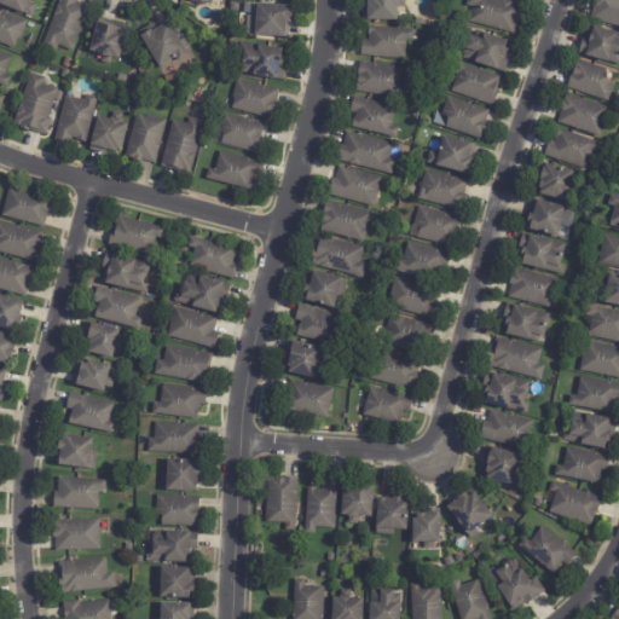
[(0,0),(28,0),(28,1),(38,6),(33,17),(0,4),(0,0)]
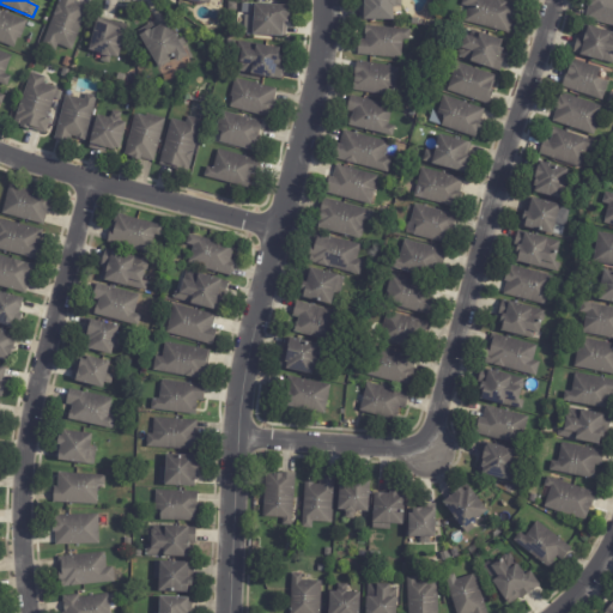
[(76,0),(76,1),(89,6),(72,50),(58,46),(55,50),(42,46),(59,0),(76,0)]
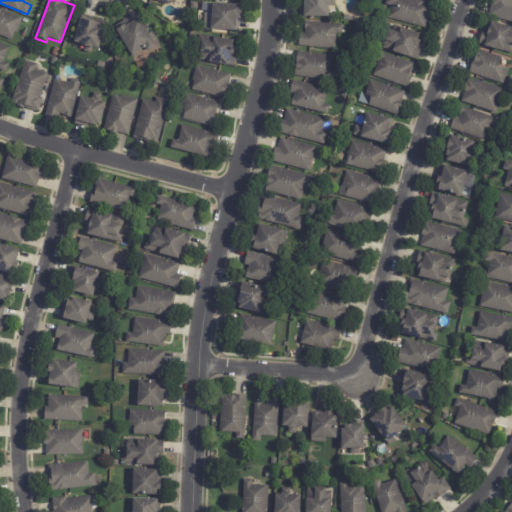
[(335,0),(335,6),(329,6),(329,17),(301,16),(301,2),(304,3),(304,0),(335,0)]
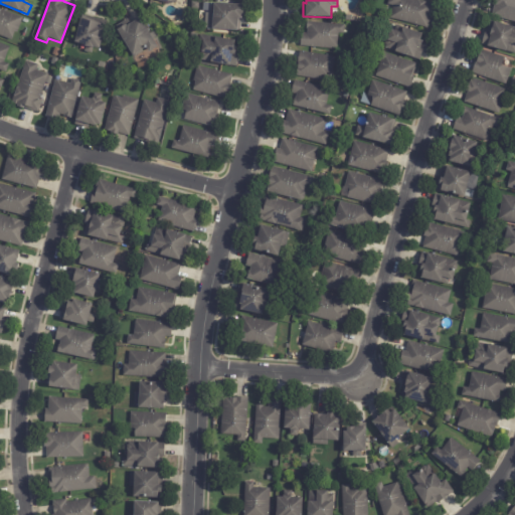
[(434,13),(433,17),(431,16),(427,28),(390,18),(393,6),(388,4),(389,0),(420,0),(436,4),(434,13)]
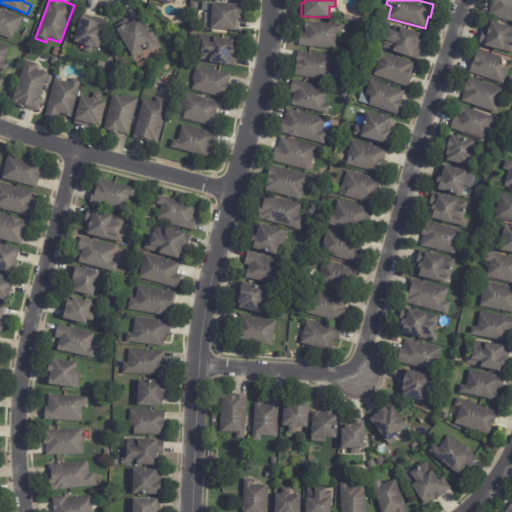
[(489,14),(492,4),(490,4),(491,0),(511,0),(511,21),(489,16),(489,14)]
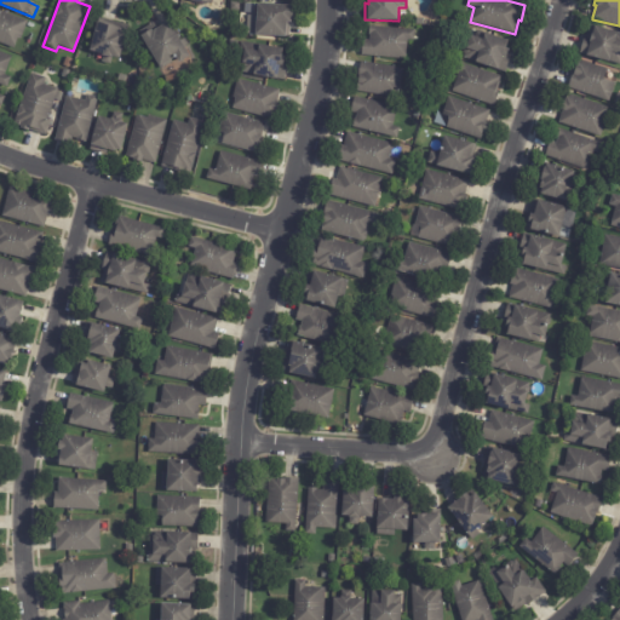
[(291,21),(291,22),(290,22),(290,36),(247,34),(248,12),(257,12),(258,4),(293,6),(293,17),(291,17),(291,21)]
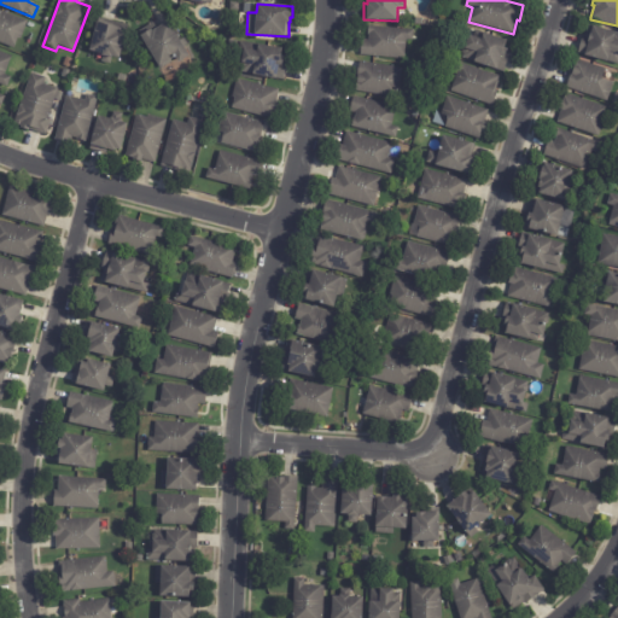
[(0,11),(27,22),(19,39),(17,38),(13,50),(0,44),(0,11)]
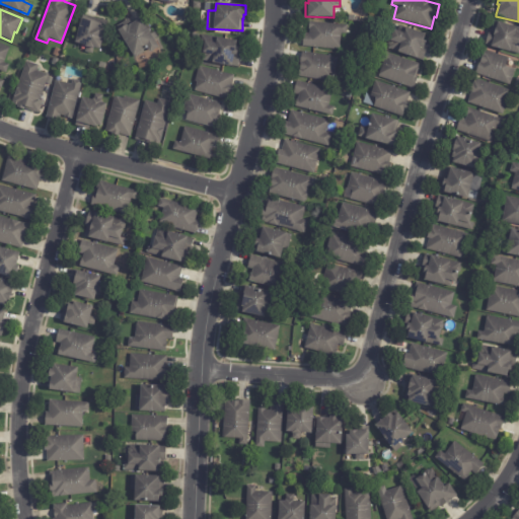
[(86,15),(107,20),(99,48),(94,47),(92,54),(86,52),(88,45),(75,42),(81,17),(83,18),(85,14),(86,15)]
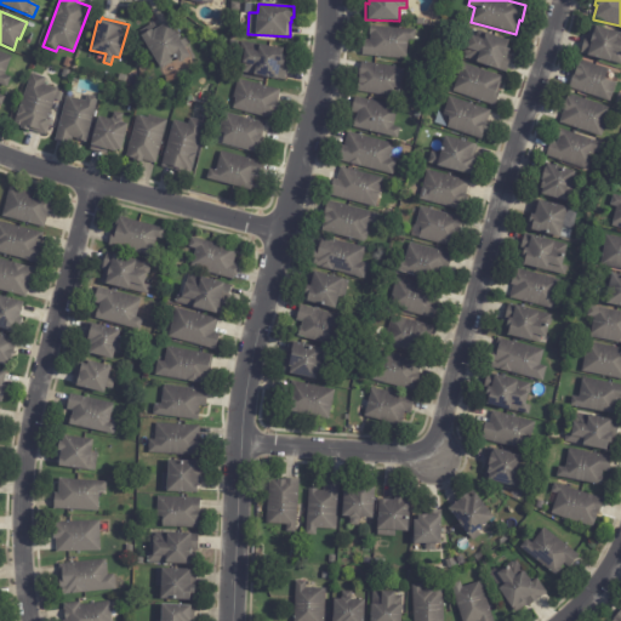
[(181,40),(189,56),(180,62),(177,57),(172,60),(174,62),(161,69),(140,32),(154,23),(157,28),(169,21),(181,40)]
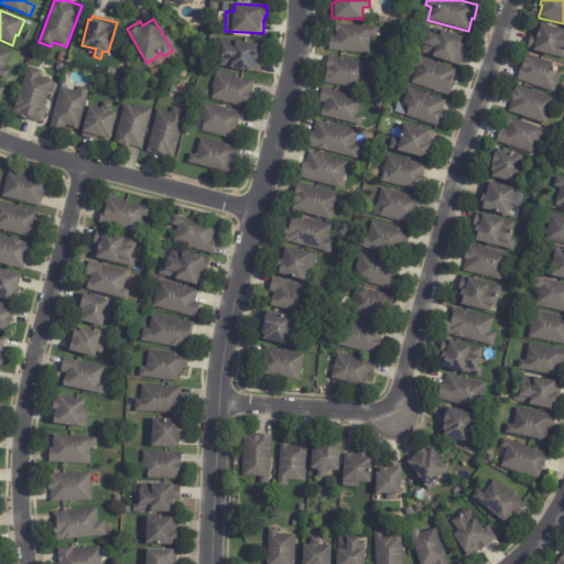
[(563,30),(562,35),(563,35),(563,60),(528,49),(532,33),(533,33),(538,21),(563,30)]
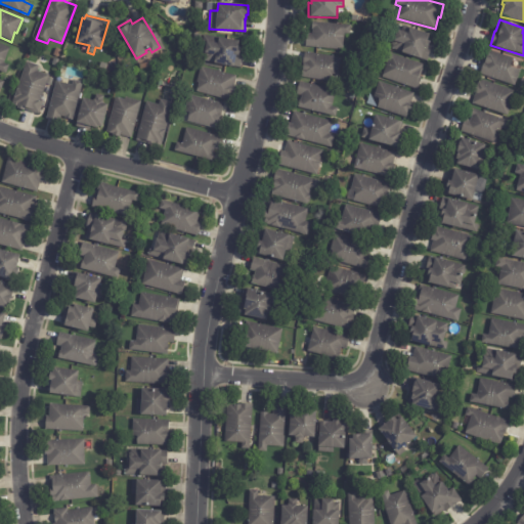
[(306,45),(307,33),(312,34),(312,30),(312,22),(351,26),(350,34),(345,34),(343,51),(306,48),(306,45)]
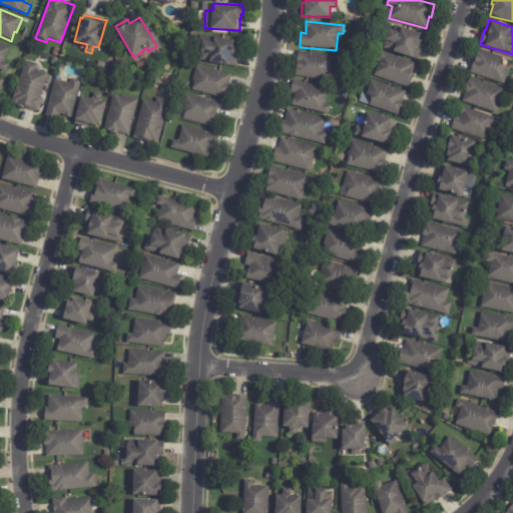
[(421,44),(421,45),(423,46),(418,60),(384,48),(385,45),(384,44),(390,28),(401,32),(402,27),(421,33),(419,39),(422,41),(421,44)]
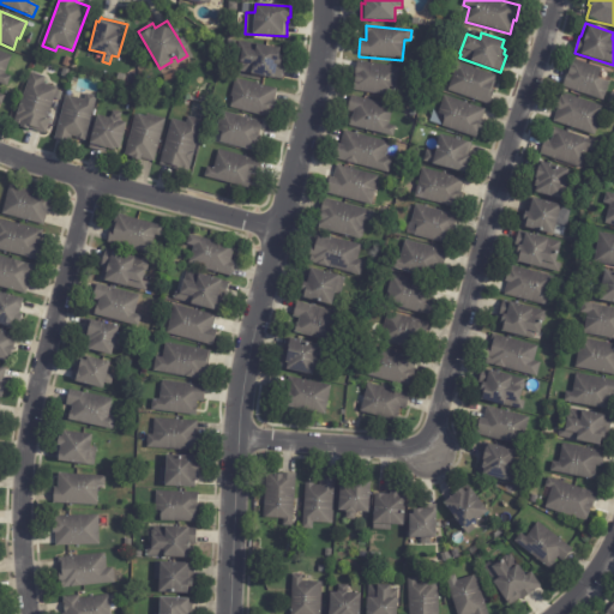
[(228,40),(236,41),(234,49),(227,47),(228,40)]
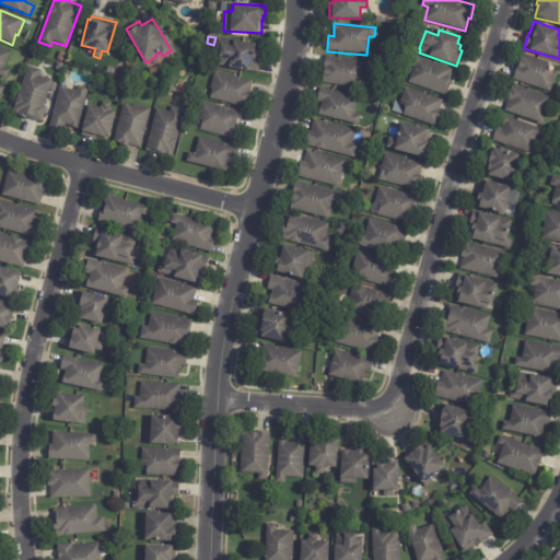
[(259,56),(257,71),(217,65),(220,46),(217,45),(218,37),(256,44),(255,50),(257,51),(257,55),(259,56)]
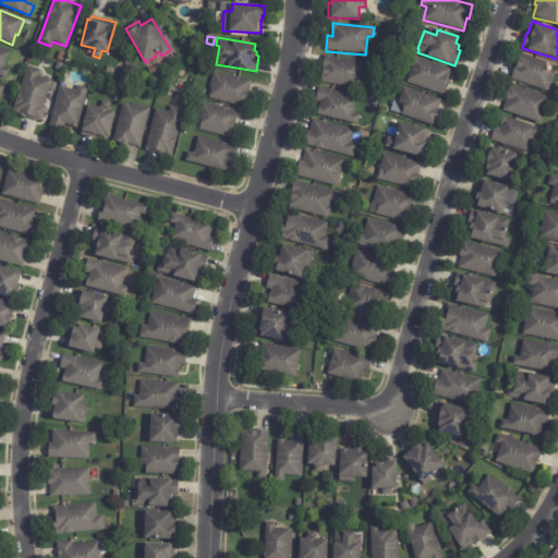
[(0,47),(10,51),(3,69),(9,70),(5,79),(0,76),(0,47)]
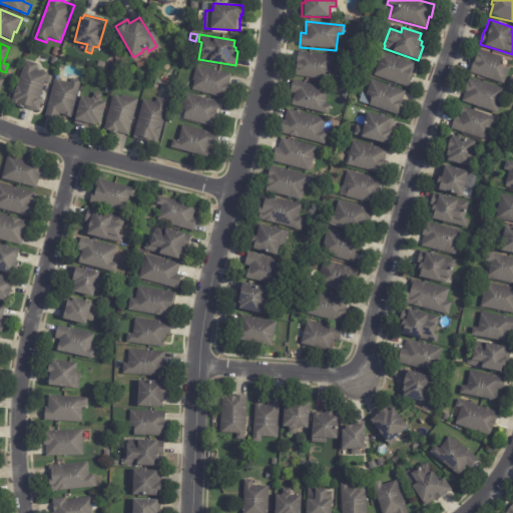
[(52,54),(55,48),(60,50),(57,56),(52,54)]
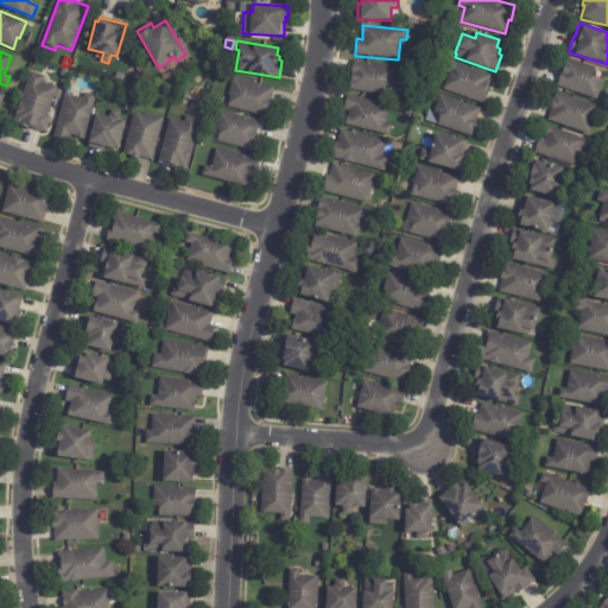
[(596,69),(593,77),(605,82),(599,100),(558,87),(568,58),(596,68),(596,69)]
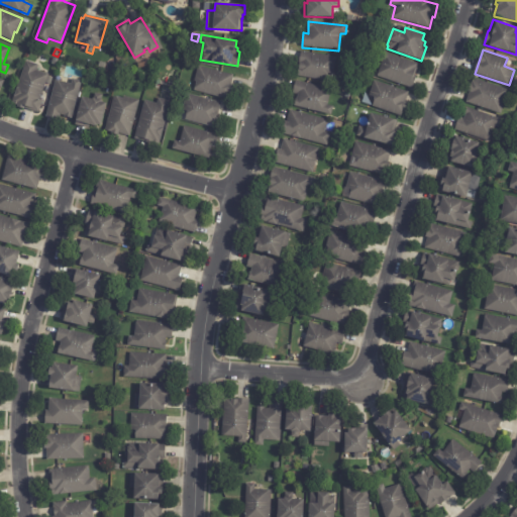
[(418,67),(414,77),(417,78),(413,89),(378,77),(383,61),(378,59),(381,50),(419,64),(418,67)]
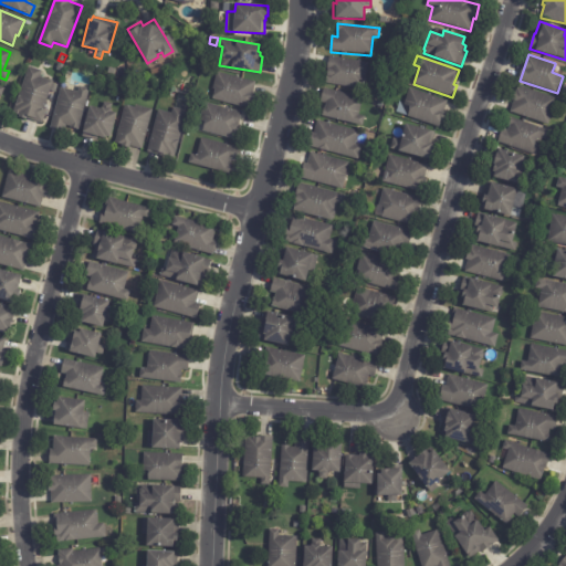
[(327,70),(328,67),(327,67),(329,56),(368,63),(364,90),(325,83),(327,70)]
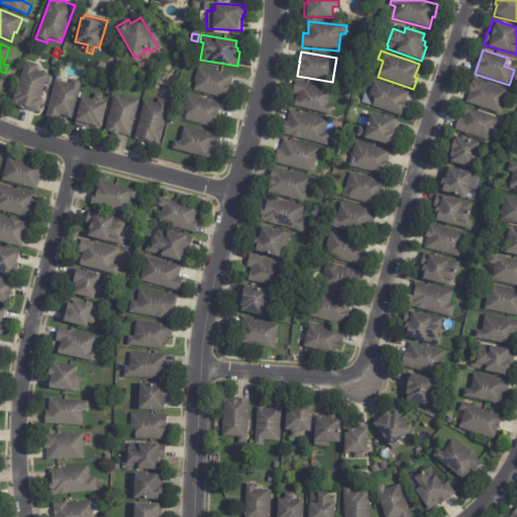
[(52,78),(49,85),(45,83),(40,98),(42,99),(38,113),(25,108),(24,109),(17,107),(18,104),(12,102),(26,61),(38,65),(36,71),(48,75),(47,77),(52,78)]
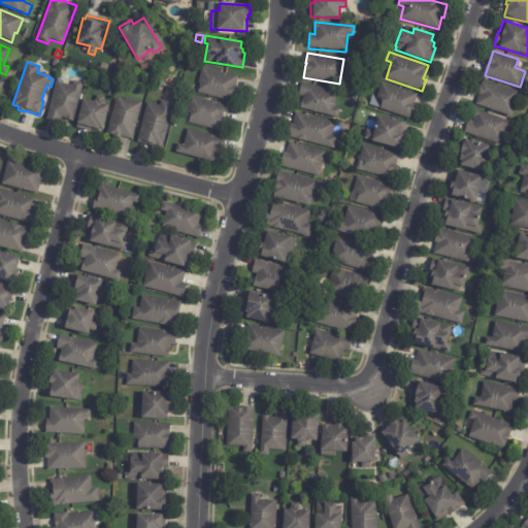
[(237,78),(235,88),(237,89),(235,96),(234,95),(232,102),(198,93),(200,84),(198,83),(202,67),(238,77),(237,78)]
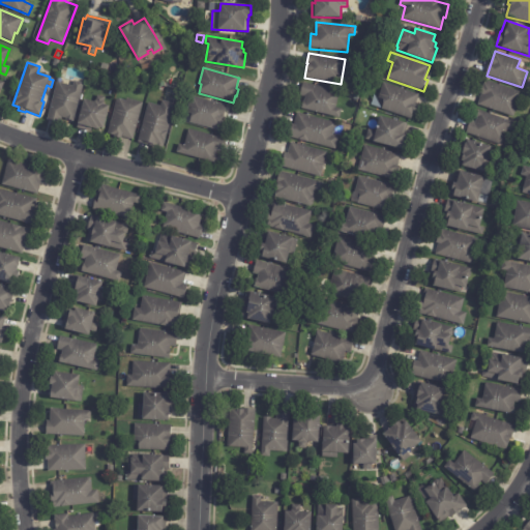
[(83,84),(74,121),(65,119),(66,118),(62,117),(60,122),(48,119),(57,83),(72,87),(75,81),(83,84)]
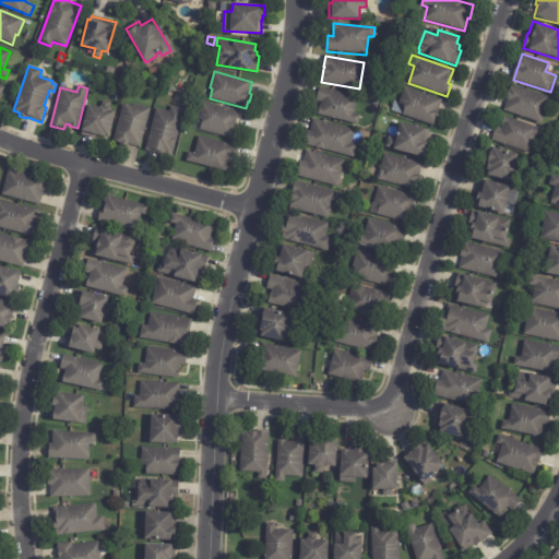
[(504,109),(508,99),(506,98),(509,91),(510,92),(512,85),(551,98),(543,123),(504,110),(504,109)]
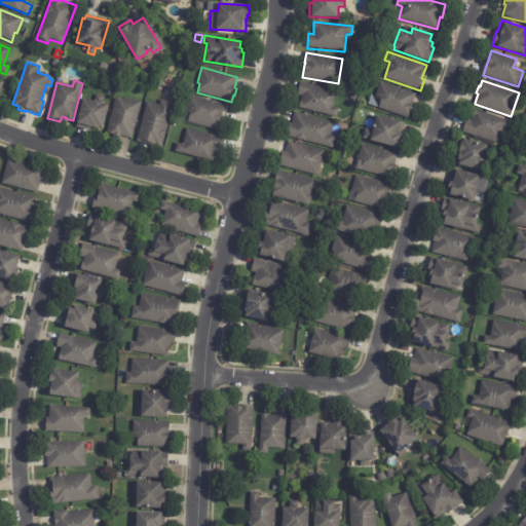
[(300,106),(302,97),(297,96),(300,82),(338,91),(334,108),(339,109),(337,117),(299,108),(300,106)]
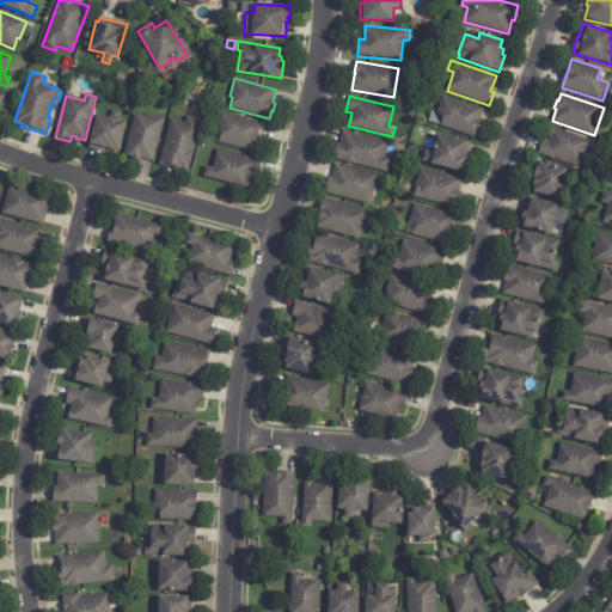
[(483,112),(481,122),(483,123),(481,132),(478,130),(476,139),(440,127),(444,115),(438,112),(442,96),(484,110),(483,112)]
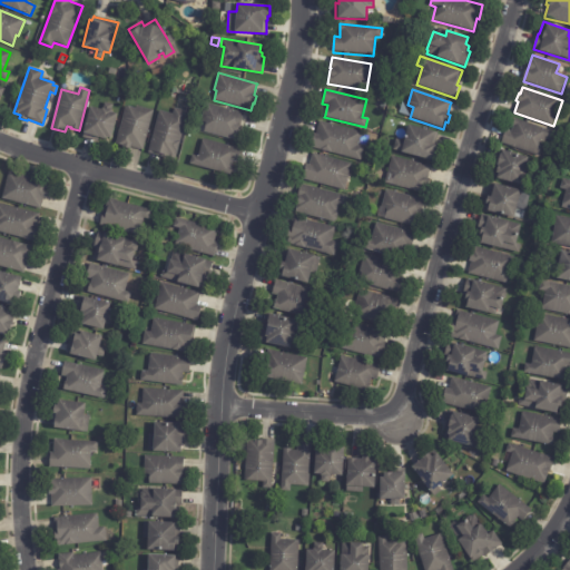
[(242,114),(244,114),(237,141),(204,133),(206,124),(200,121),(206,104),(242,114)]
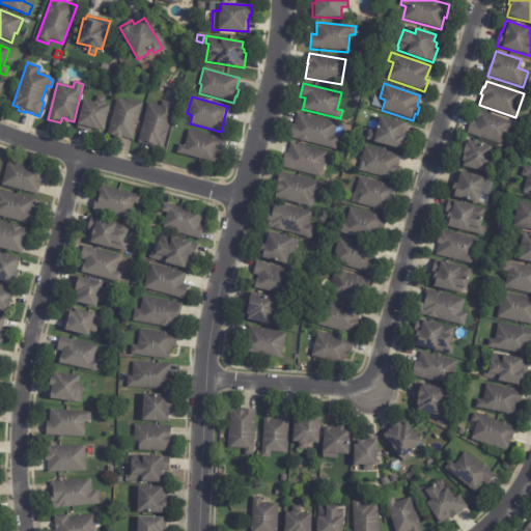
[(143,104),(133,140),(121,137),(121,139),(114,137),(114,136),(108,134),(117,99),(127,102),(127,100),(143,104)]
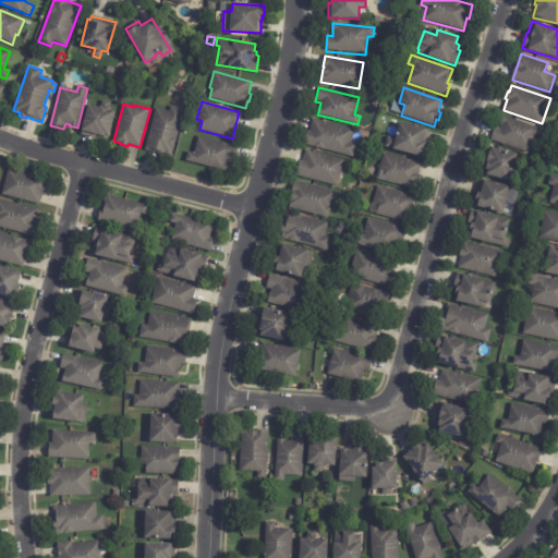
[(114,111),(108,135),(104,134),(102,135),(97,134),(95,138),(82,135),(83,131),(81,131),(88,105),(99,108),(100,106),(109,108),(109,110),(114,111)]
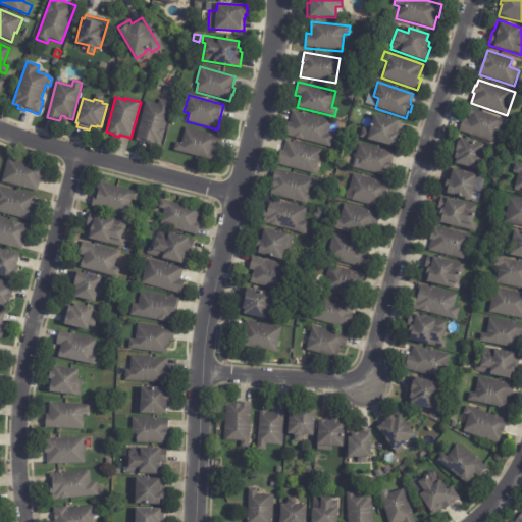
[(152,146),(147,144),(148,143),(137,140),(146,102),(158,105),(160,100),(171,103),(160,146),(154,144),(154,146),(152,146)]
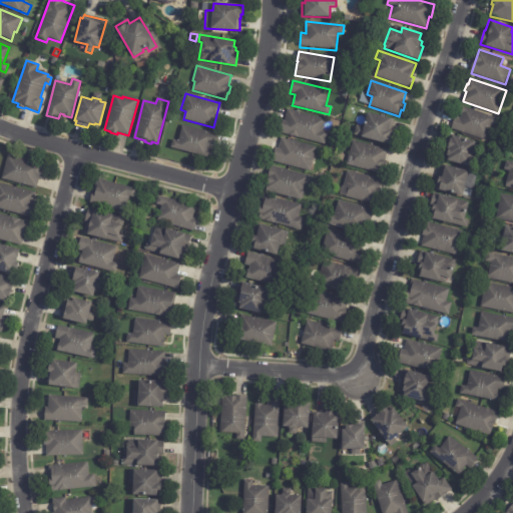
[(495,117),(500,119),(497,127),(492,125),(486,140),(452,128),(456,117),(461,118),(462,114),(464,107),(495,117)]
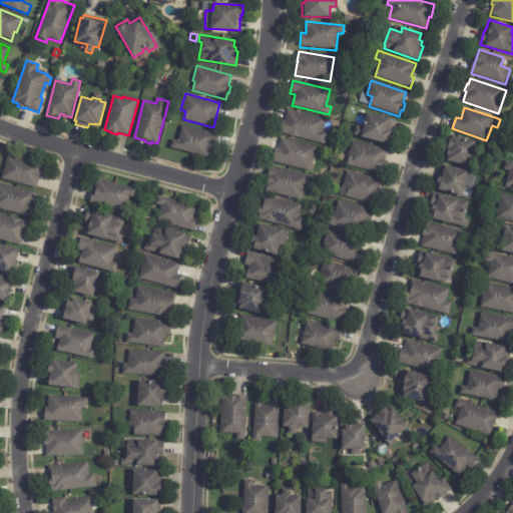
[(326,120),(323,132),(329,133),(326,145),(280,133),(283,120),(285,121),(289,109),(326,119),(326,120)]
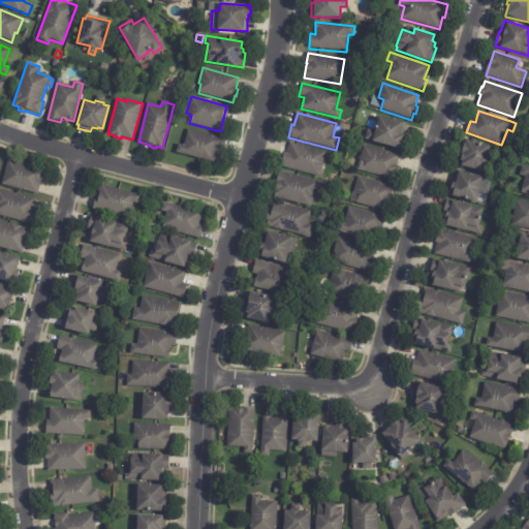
[(406,126),(404,135),(405,135),(404,138),(406,138),(403,150),(365,139),(368,129),(375,131),(379,116),(407,124),(406,126)]
